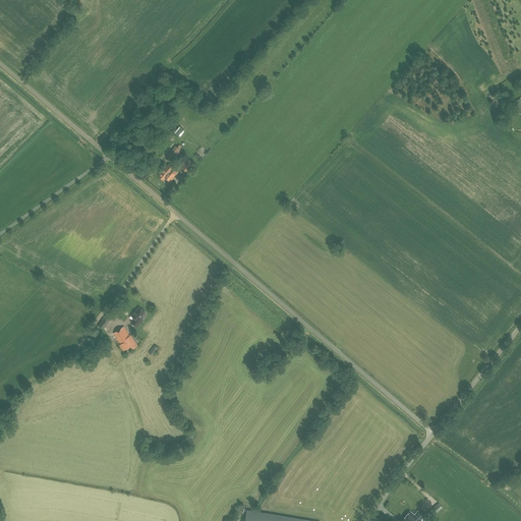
[(177,148),(168,158),(172,161),(181,151),(177,148)]
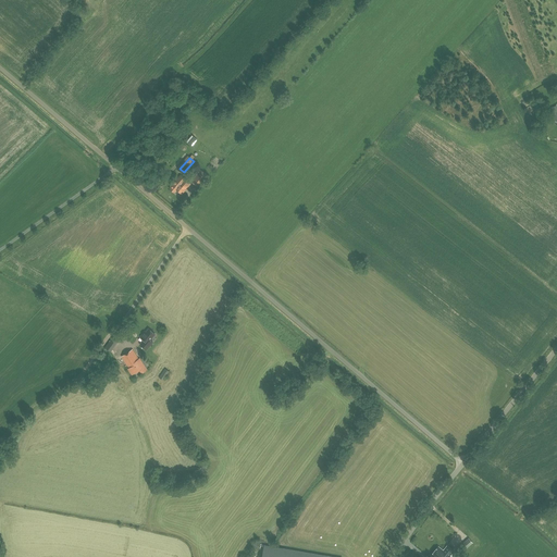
[(200,170),(192,180),(193,181),(192,182),(197,186),(197,185),(199,186),(208,176),(200,170)]
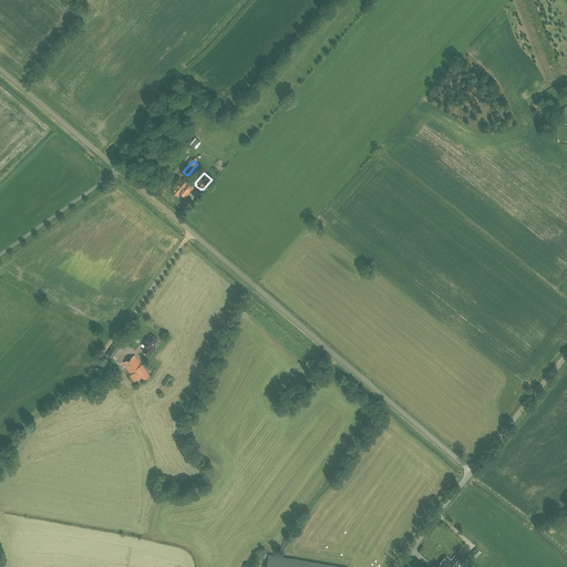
[(179,193),(185,197),(192,189),(194,187),(184,178),(172,192),(177,196),(179,193)]
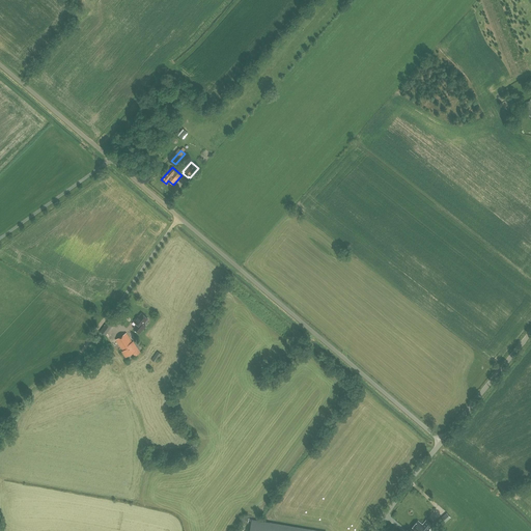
[(138,315),(133,322),(136,325),(133,329),(139,334),(146,326),(143,324),(148,318),(141,312),(138,316),(138,315)]
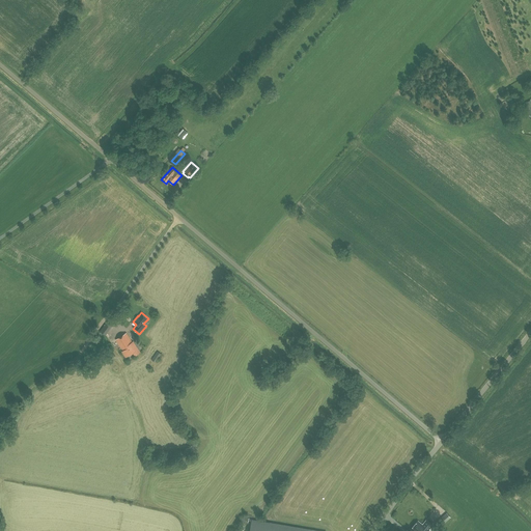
[(113,326),(107,322),(100,331),(106,336),(113,326)]
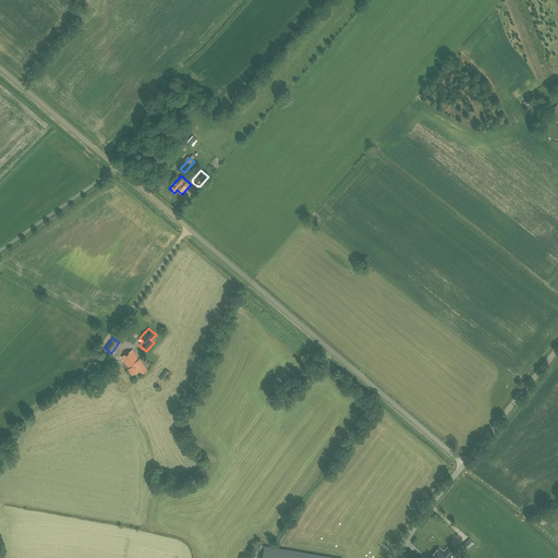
[(133,350),(122,358),(129,366),(140,359),(133,350)]
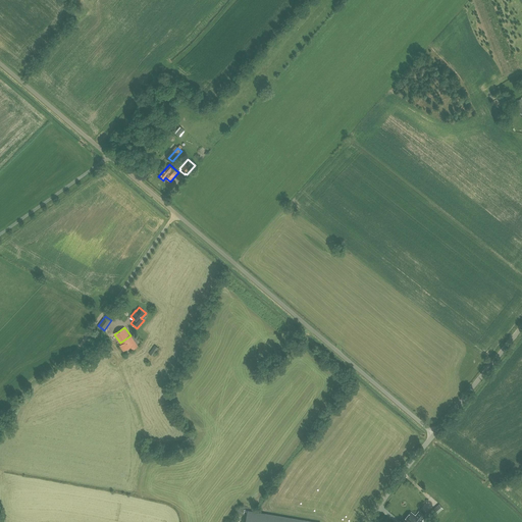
[(132,335),(131,335),(120,343),(121,345),(120,346),(123,351),(131,347),(133,350),(138,346),(132,335)]
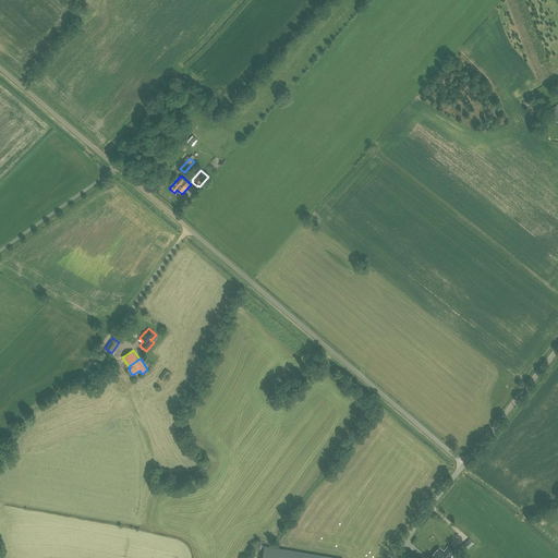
[(164,380),(169,372),(166,370),(159,378),(164,380)]
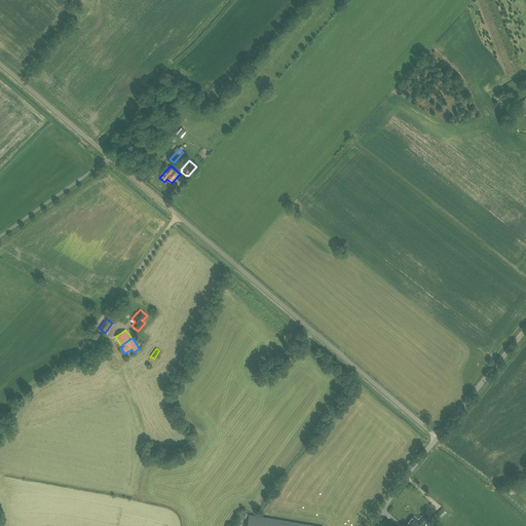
[(436,521),(447,513),(443,508),(433,517),(436,521)]
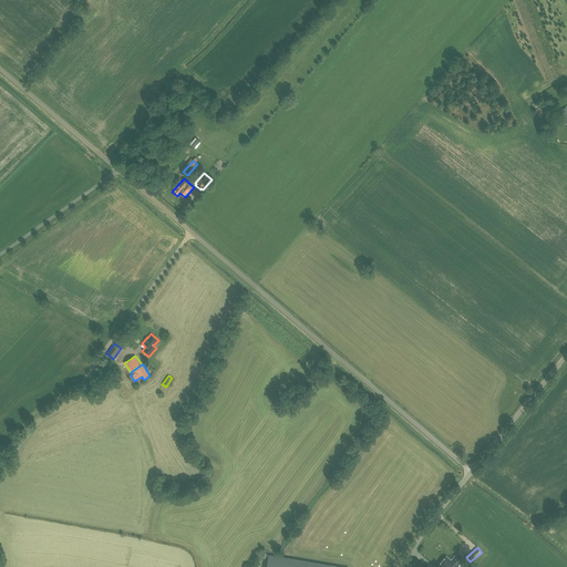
[(446,556),(439,565),(441,566),(457,566),(459,566),(457,566),(462,560),(455,555),(451,560),(446,556)]
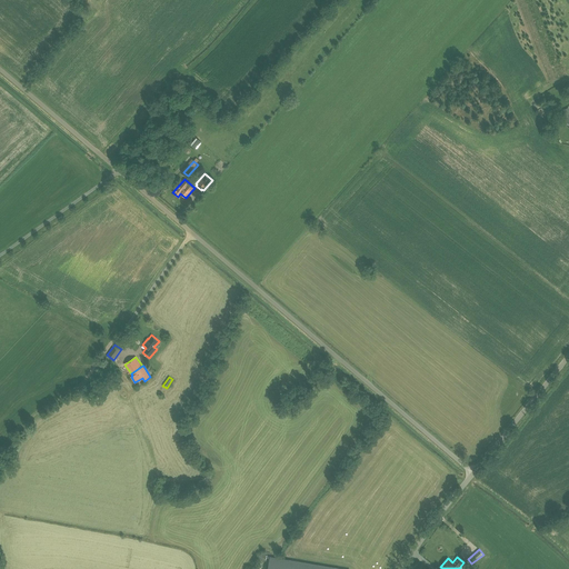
[(269,558),(267,568),(336,568),(299,562),(269,558)]
